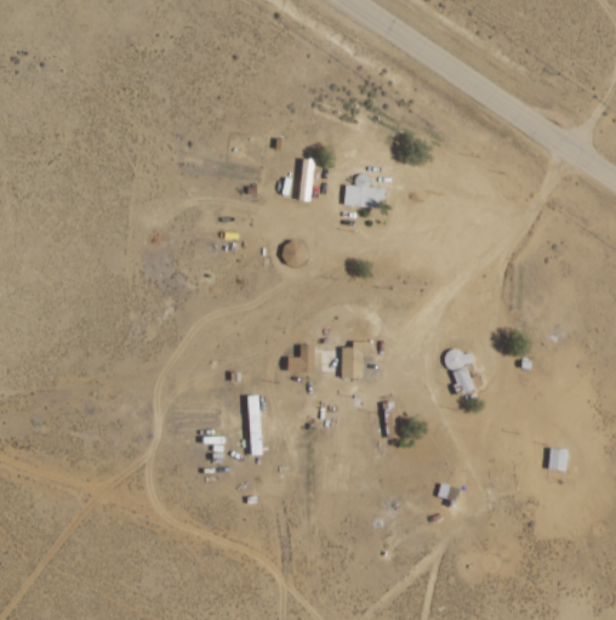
[(314,160),(303,159),(298,199),(311,202),(314,160)]
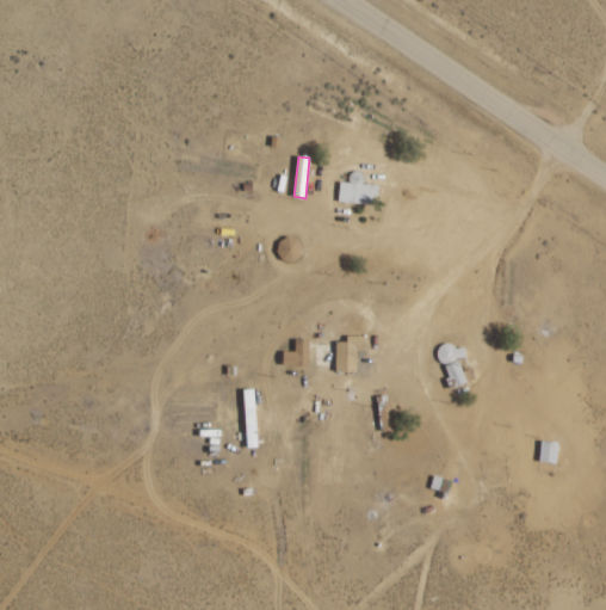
[(378,184),(340,184),(340,203),(378,203),(378,184)]
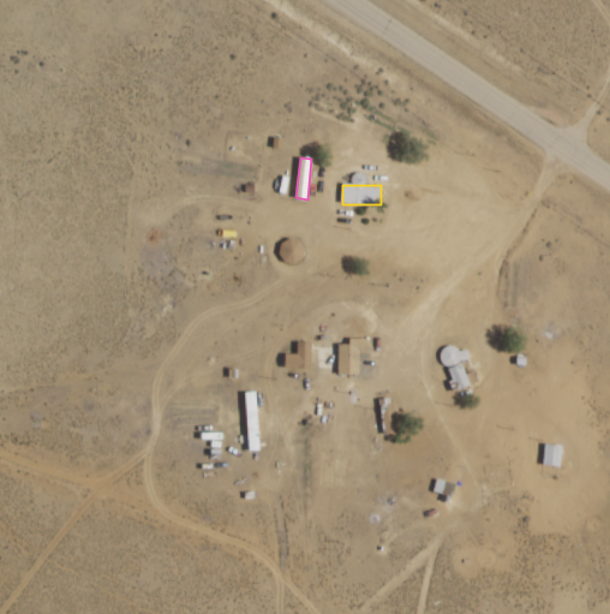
[(359,353),(366,353),(366,339),(338,339),(338,375),(359,375),(359,353)]
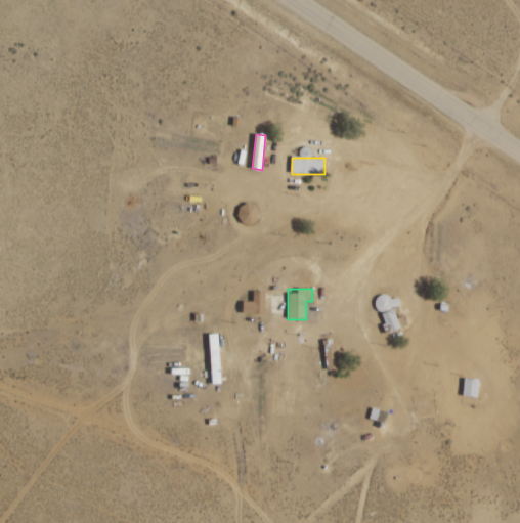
[(326,368),(337,368),(337,339),(326,339),(326,368)]
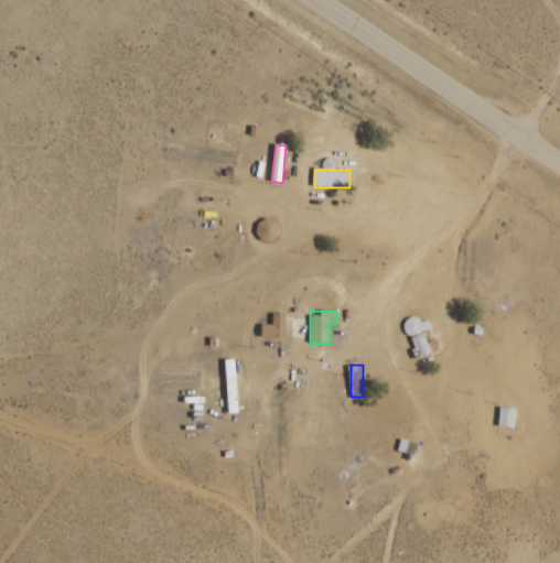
[(514,426),(515,407),(499,407),(499,425),(514,426)]
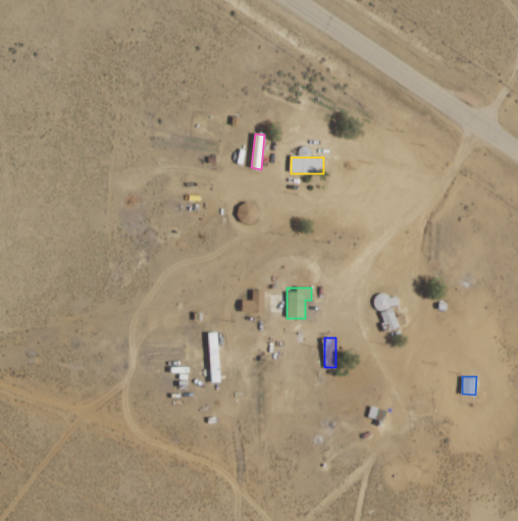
[(384,410),(370,408),(369,416),(383,419),(384,410)]
